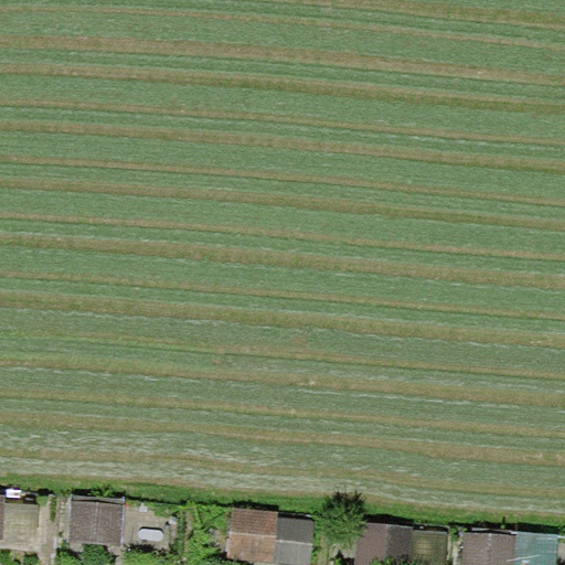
[(7,497),(0,496),(0,542),(40,544),(41,508),(7,507),(7,497)]
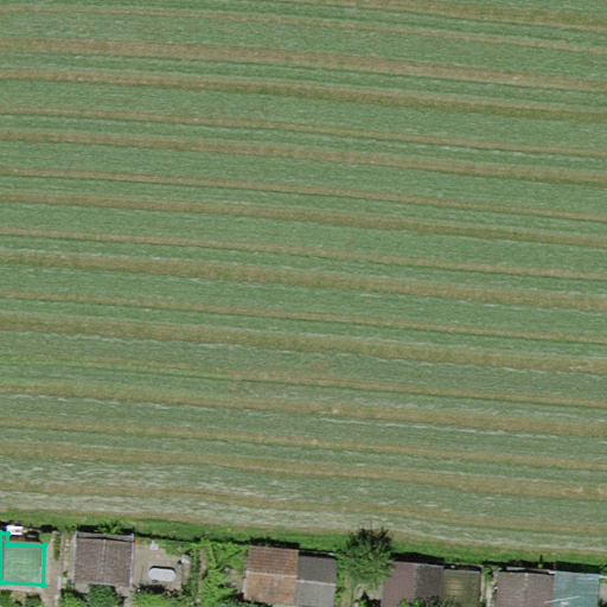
[(132,540),(74,535),(70,579),(128,585),(132,540)]
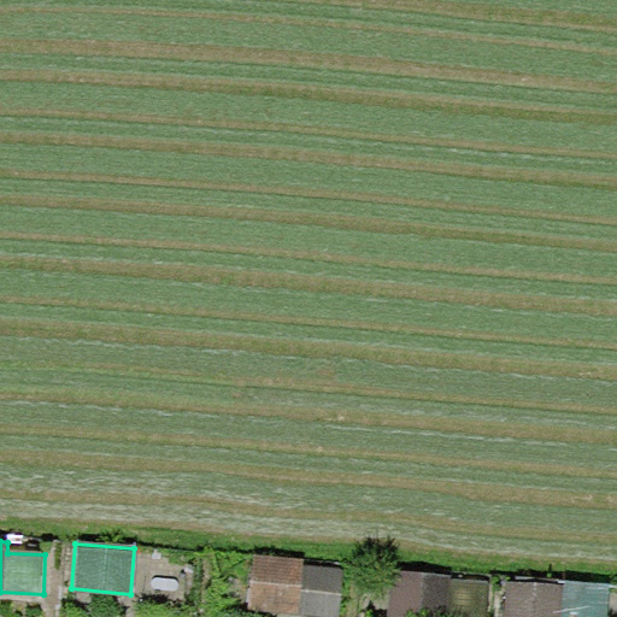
[(304,557),(252,552),(247,607),(339,616),(344,569),(304,565),(304,557)]
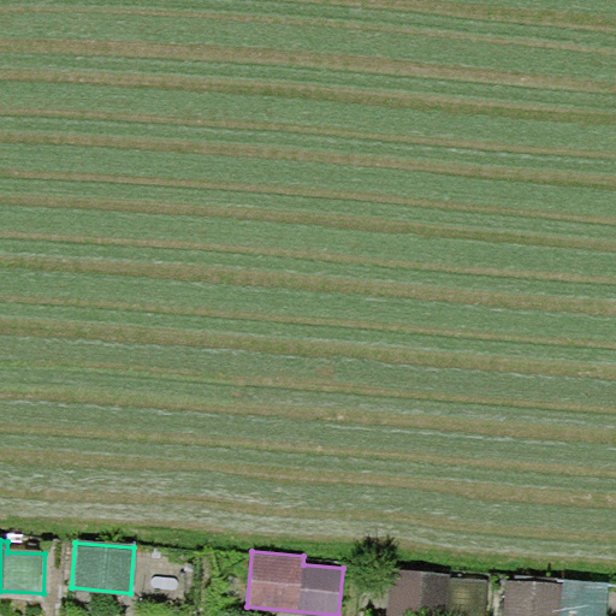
[(445,615),(450,574),(390,568),(386,615),(404,615),(445,615)]
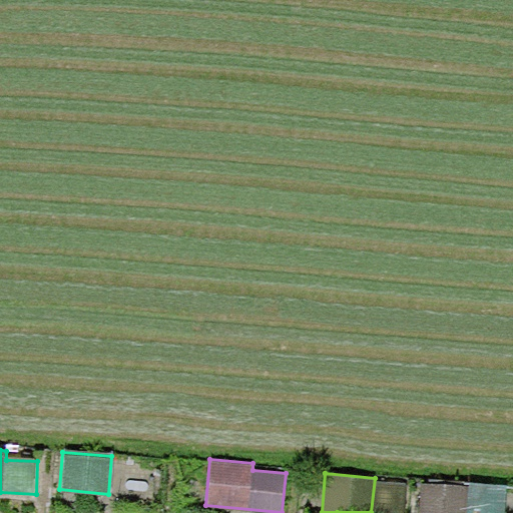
[(503,512),(505,487),(420,482),(418,512),(503,512)]
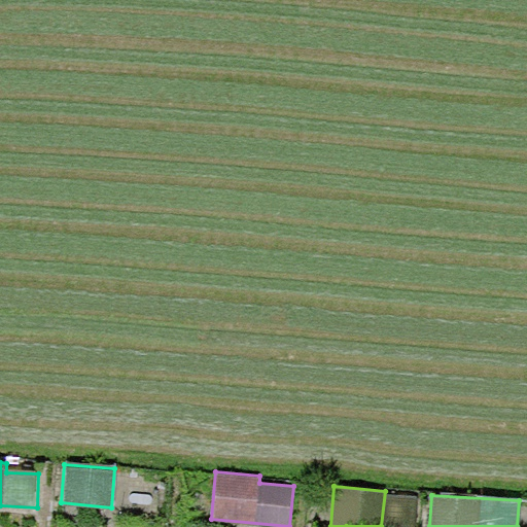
All buildings are outlined.
